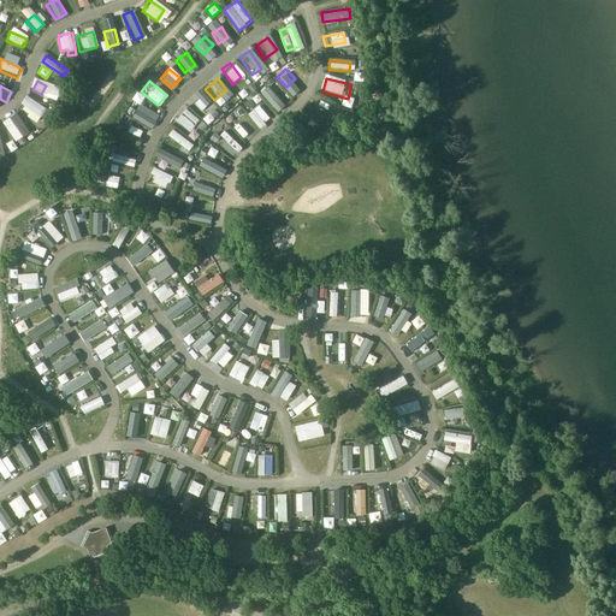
[(267,88),(259,96),(276,111),(283,102),(267,88)]
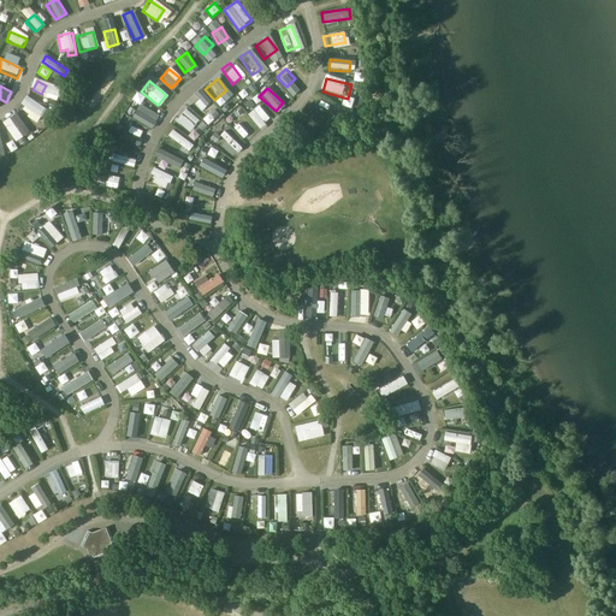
[(211,105),(200,90),(193,95),(203,110),(211,105)]
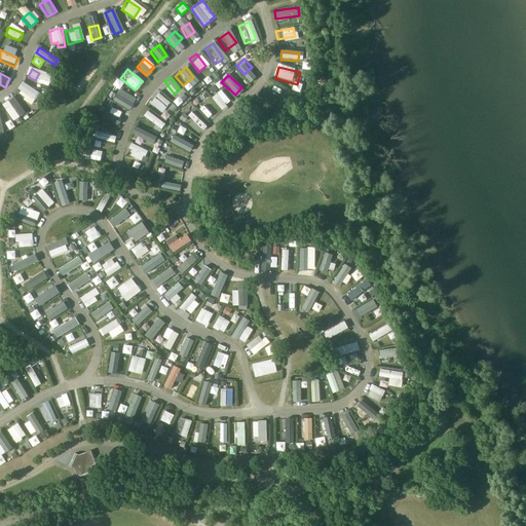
[(34,92),(23,85),(16,95),(28,102),(34,92)]
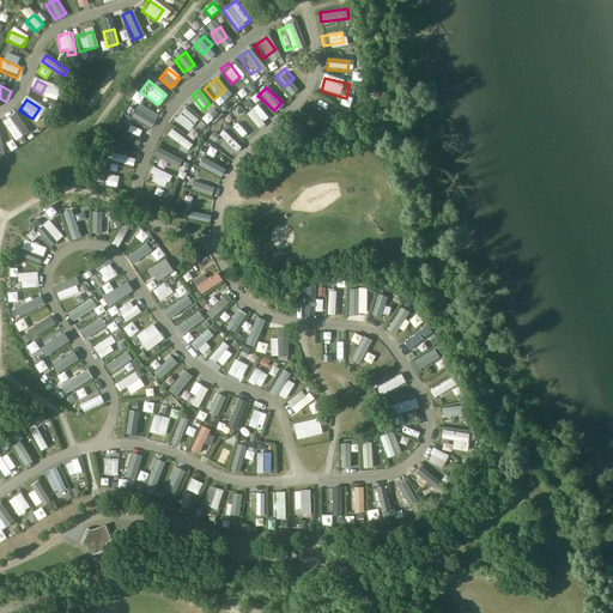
[(156,115),(137,107),(132,119),(150,127),(156,115)]
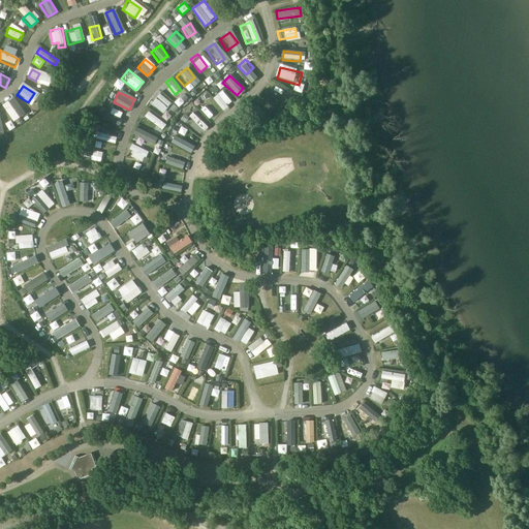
[(220,92),(212,99),(222,113),(231,105),(220,92)]
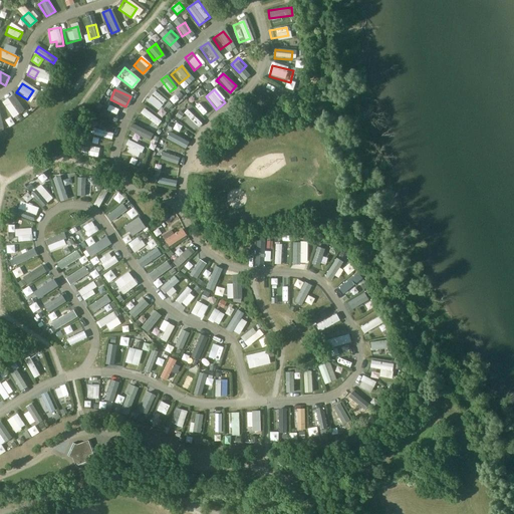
[(164,101),(155,91),(144,101),(153,111),(164,101)]
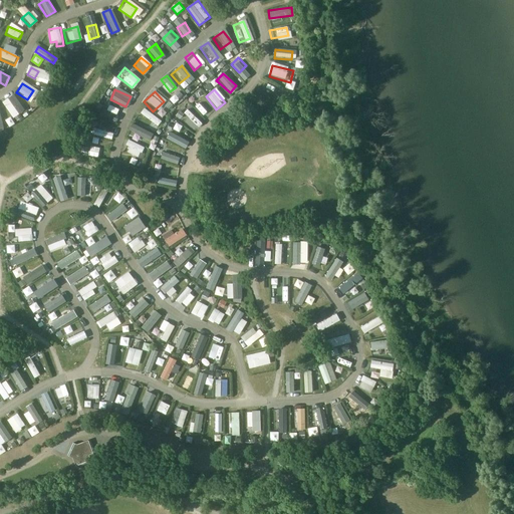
[(2,101),(14,117),(26,109),(14,92),(2,101)]
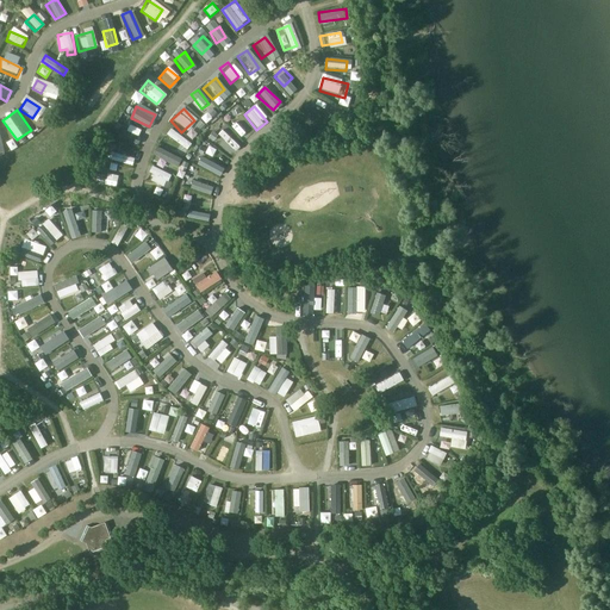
[(235,118),(226,126),(242,143),(250,136),(235,118)]
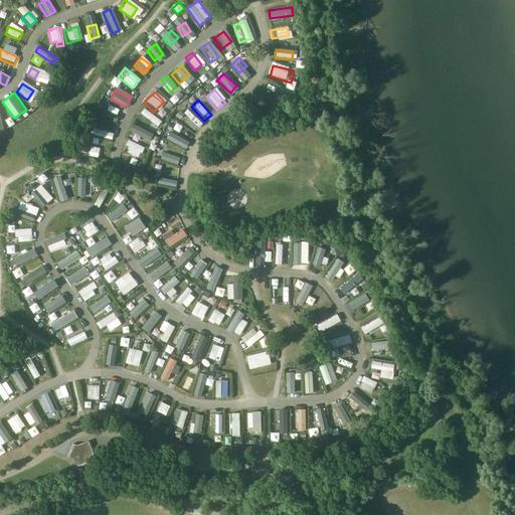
[(113,112),(105,108),(101,116),(110,120),(113,112)]
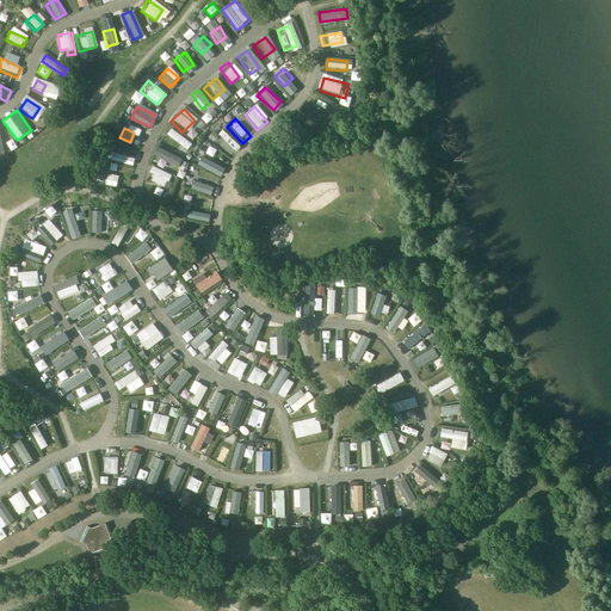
[(189,149),(193,142),(171,128),(166,135),(189,149)]
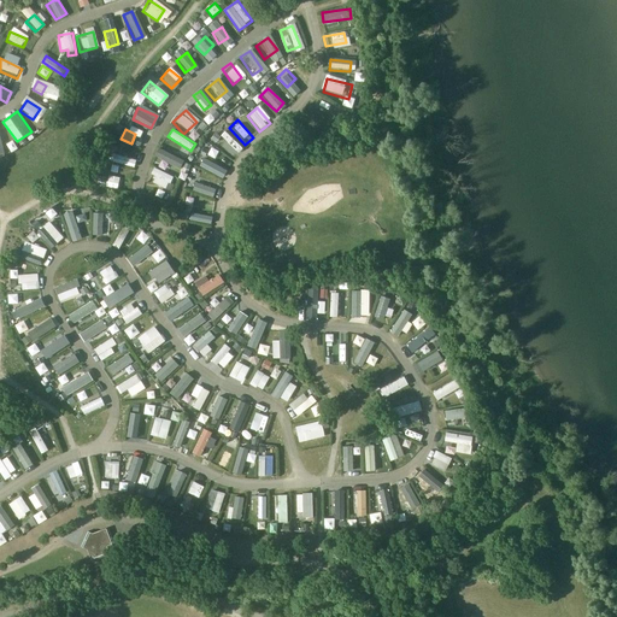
[(219,140),(213,148),(234,162),(240,153),(219,140)]
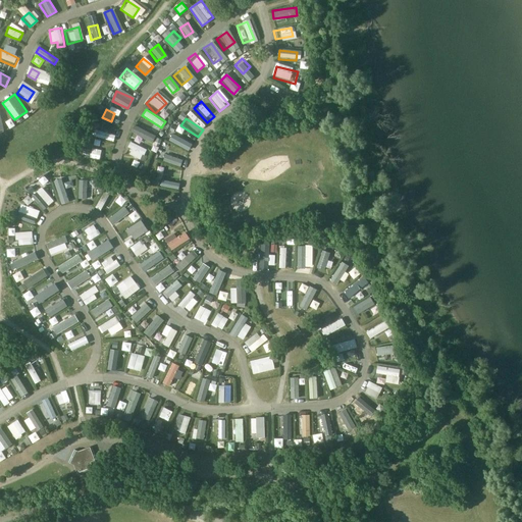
[(154,141),(157,134),(135,125),(132,133),(154,141)]
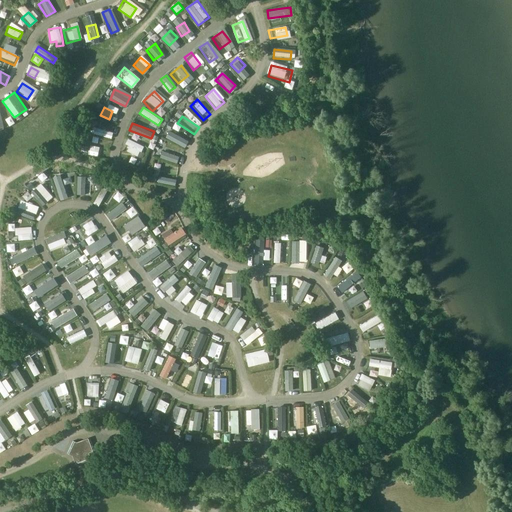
[(91,132),(113,138),(114,132),(93,126),(91,132)]
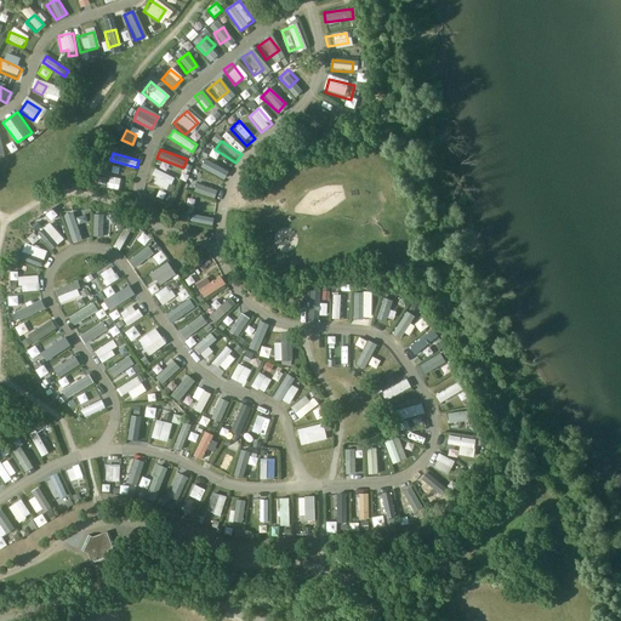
[(200,163),(194,175),(217,186),(224,174),(200,163)]
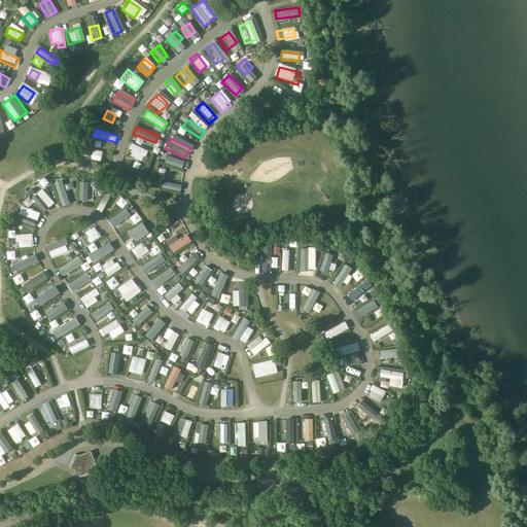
[(146,150),(132,144),(127,155),(142,162),(146,150)]
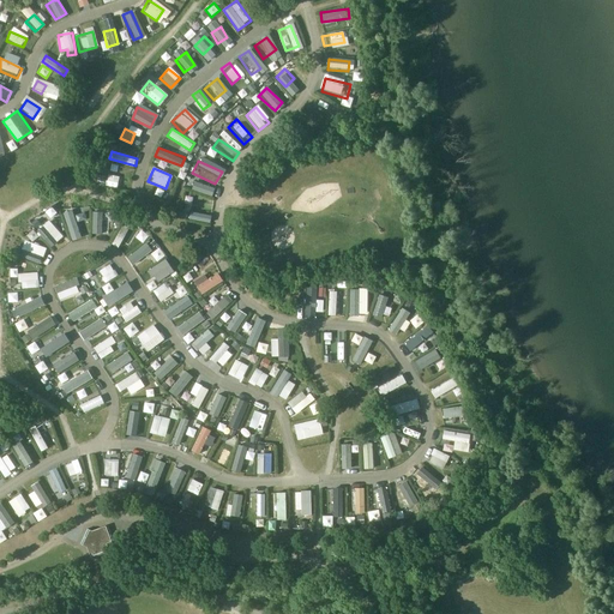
[(121,175),(106,173),(104,187),(120,188),(121,175)]
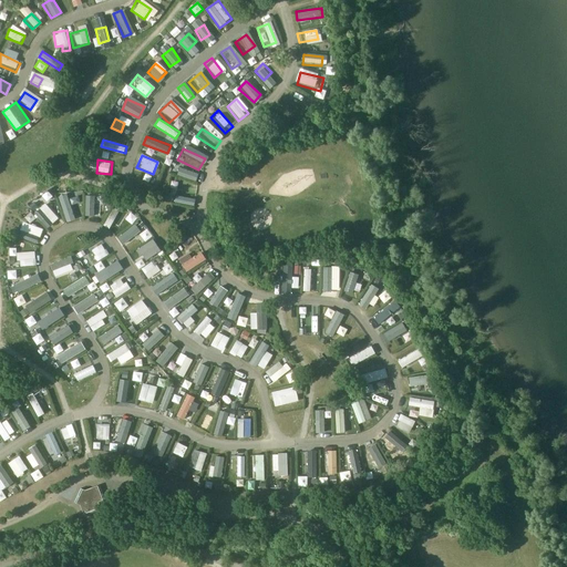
[(171,166),(168,172),(188,181),(191,174),(171,166)]
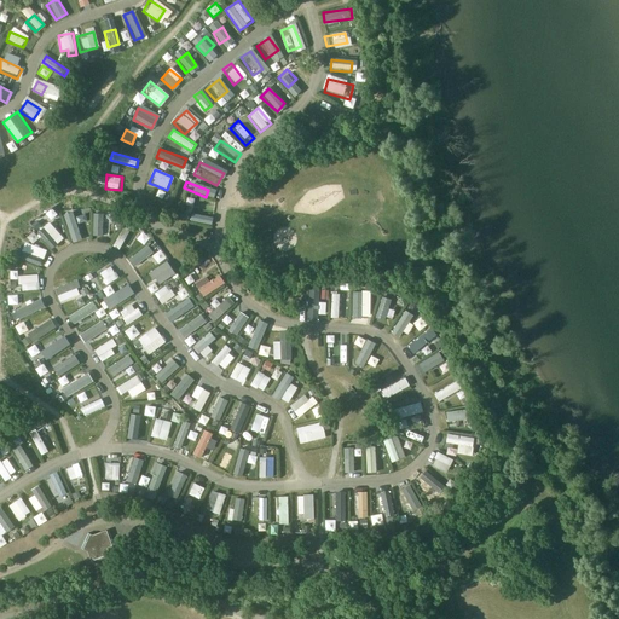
[(191,212),(189,221),(208,226),(209,215),(191,212)]
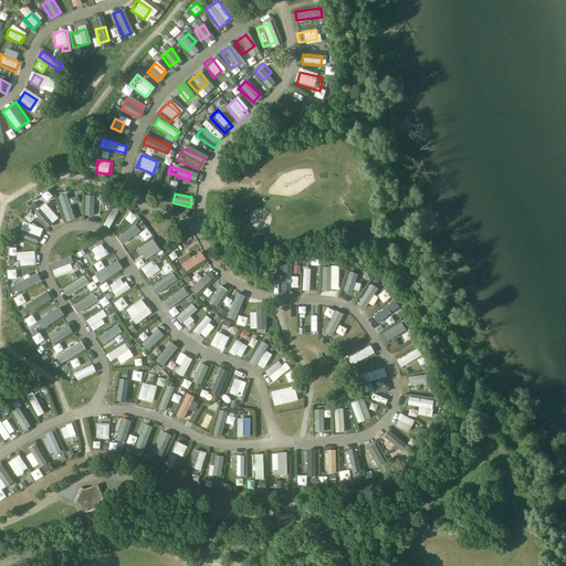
[(84,196),(84,216),(93,216),(93,196),(84,196)]
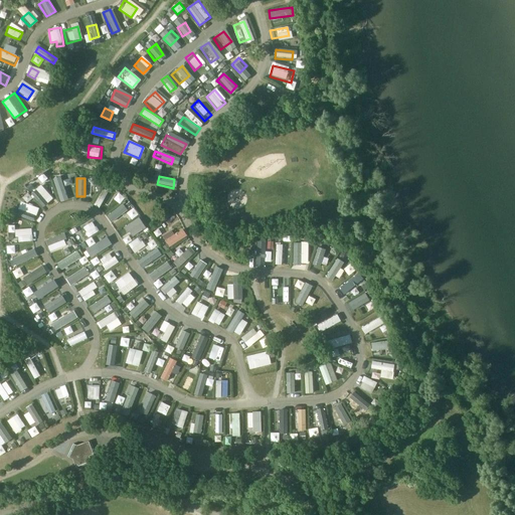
[(60,181),(53,183),(58,198),(64,196),(60,181)]
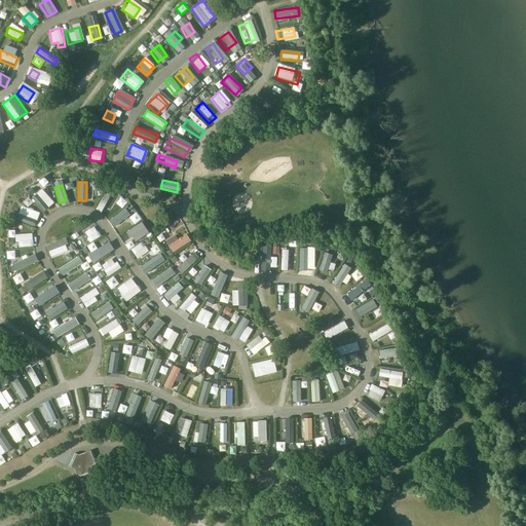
[(36,191),(30,200),(46,211),(51,202),(36,191)]
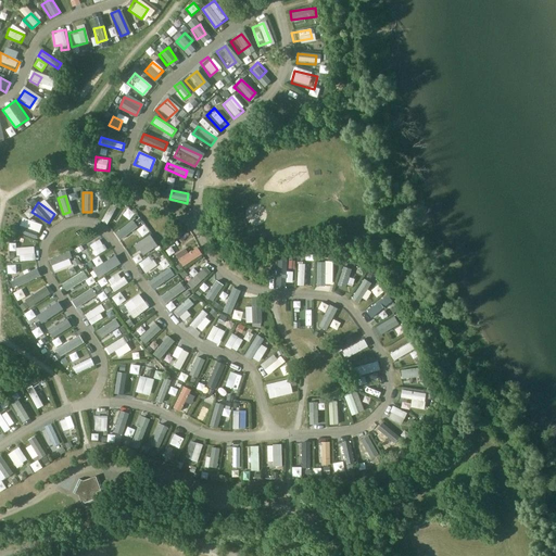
[(109,207),(100,222),(110,227),(118,214),(109,207)]
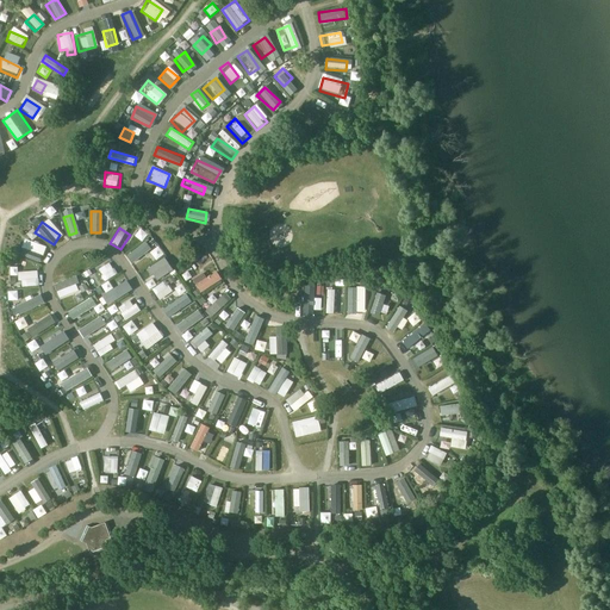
[(157,259),(165,253),(159,244),(150,251),(157,259)]
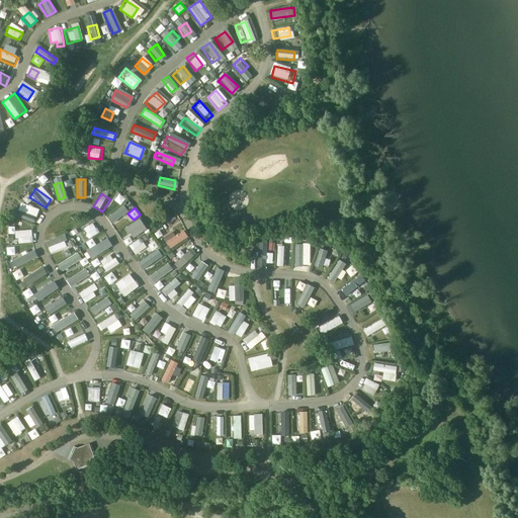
[(121,208),(107,218),(113,226),(126,217),(121,208)]
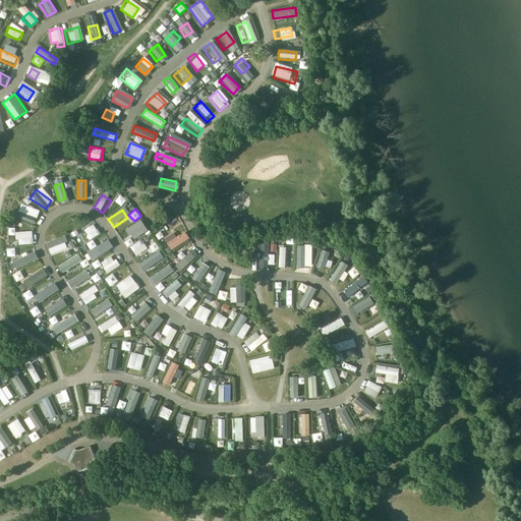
[(22,213),(19,221),(33,226),(36,218),(22,213)]
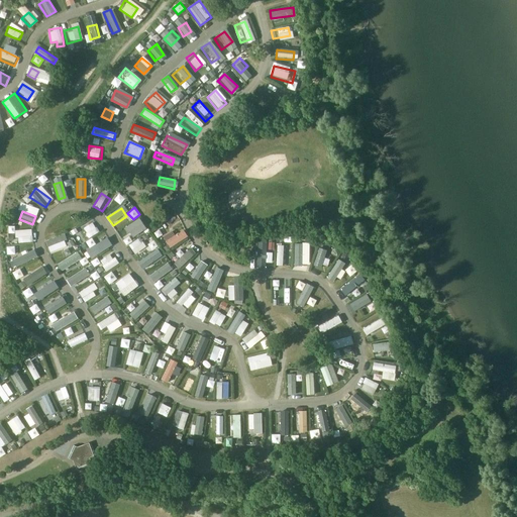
[(92,223),(80,232),(85,238),(97,230),(92,223)]
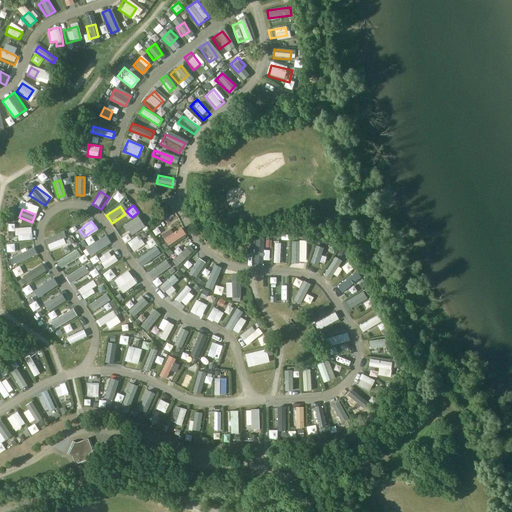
[(128,222),(117,229),(122,236),(133,229),(128,222)]
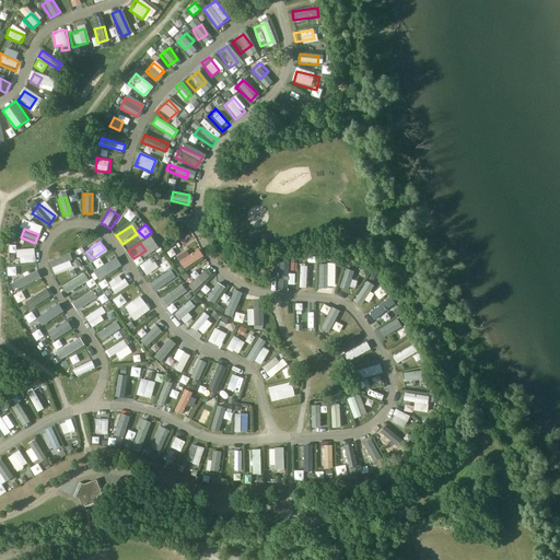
[(194,248),(174,259),(179,269),(199,258),(194,248)]
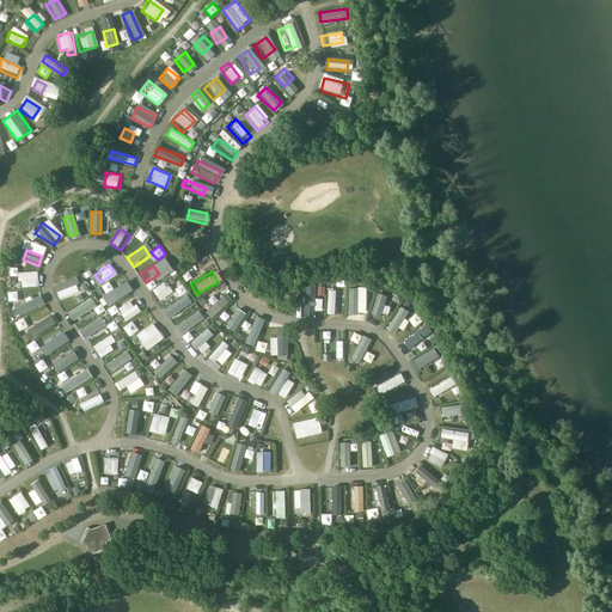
[(19,275),(19,287),(37,287),(37,275),(19,275)]
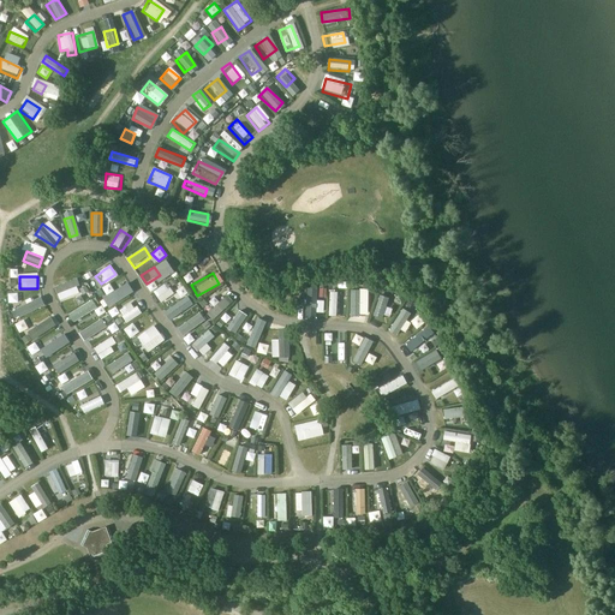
[(72,281),(53,290),(59,302),(78,293),(72,281)]
